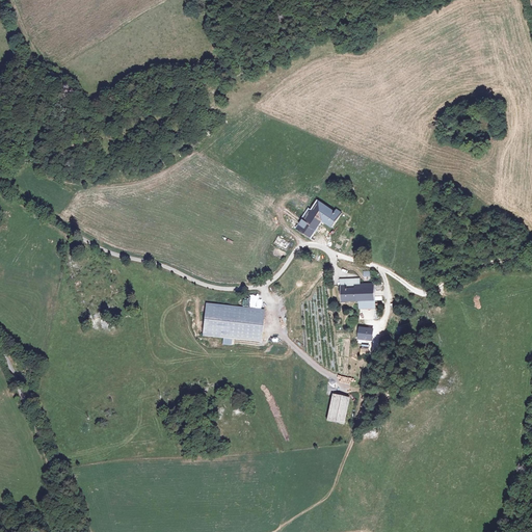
[(315,207),(302,225),(316,235),(327,217),(339,224),(348,209),(343,206),(341,208),(324,198),(317,208),(315,207)]
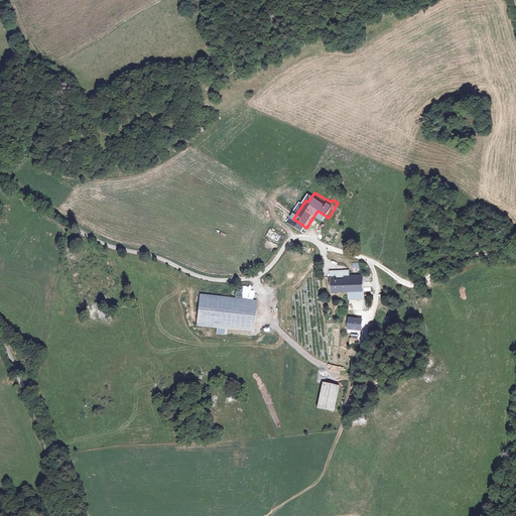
[(330,269),(331,293),(364,291),(363,273),(355,273),(355,268),(330,269)]
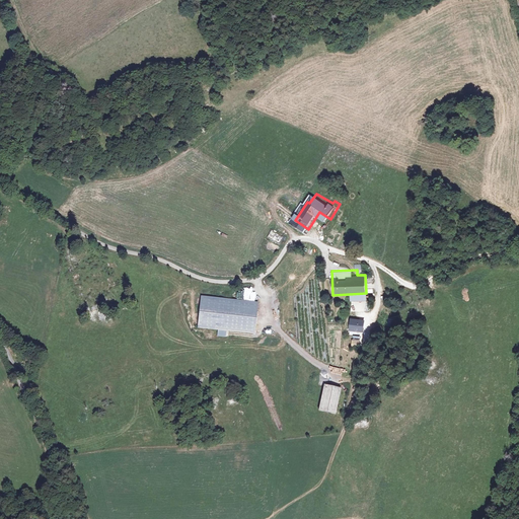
[(256,303),(200,296),(197,327),(217,330),(216,337),(225,338),(225,332),(253,336),(256,303)]
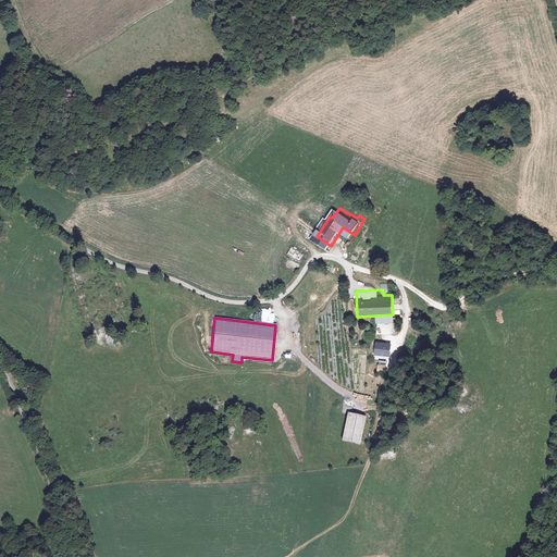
[(373,351),(384,353),(385,344),(374,343),(373,351)]
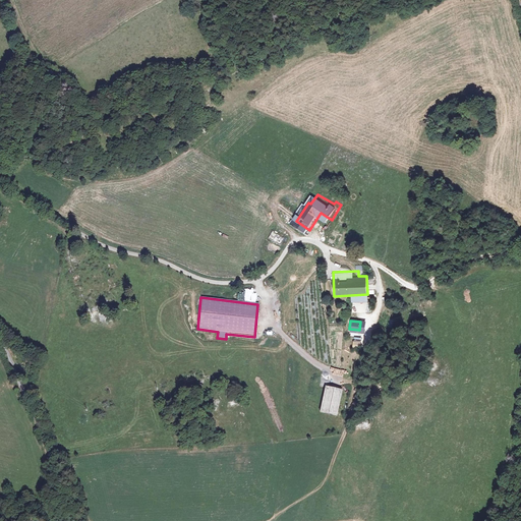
[(324,387),(317,413),(336,417),(342,391),(324,387)]
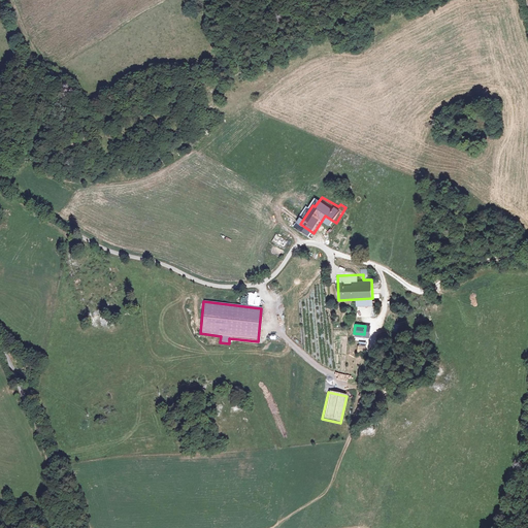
All buildings are outlined.
